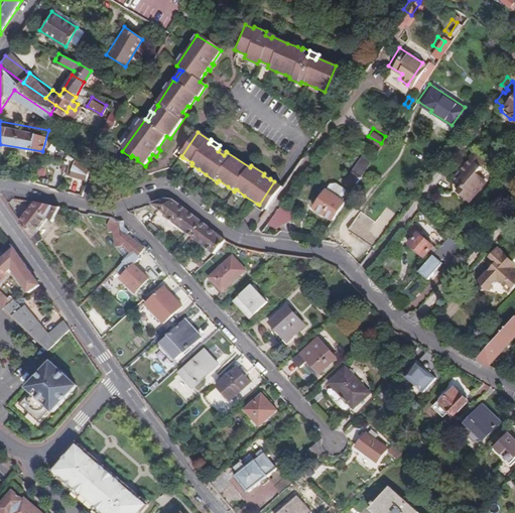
[(467,152),(468,154),(479,162),(482,157),(471,147),(467,152)]
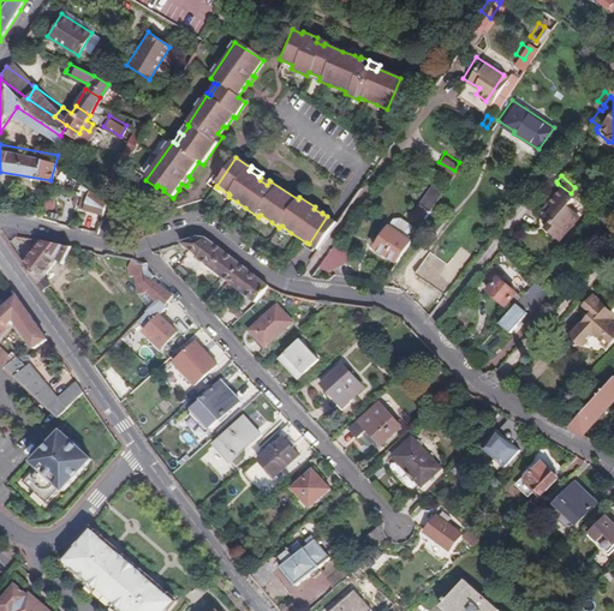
[(418,202),(428,208),(440,189),(430,184),(418,202)]
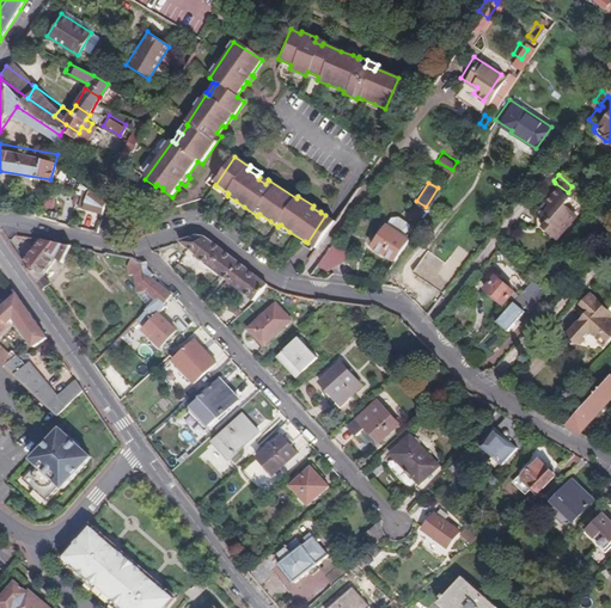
[(568,192),(555,183),(536,207),(548,216),(541,225),(554,234),(574,209),(562,200),(568,192)]
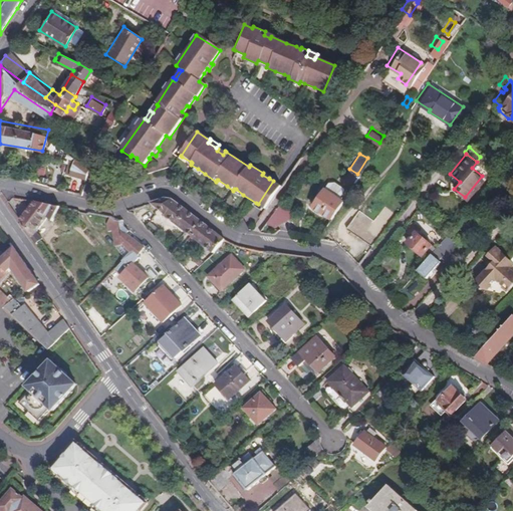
[(68,159),(67,162),(65,171),(84,178),(88,168),(75,155),(73,159),(71,159),(68,159)]
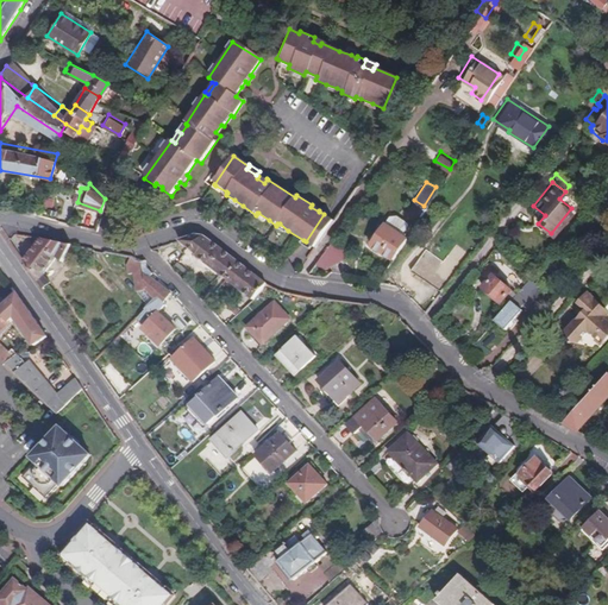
[(403,226),(408,229),(424,206),(414,200),(406,213),(411,216),(403,226)]
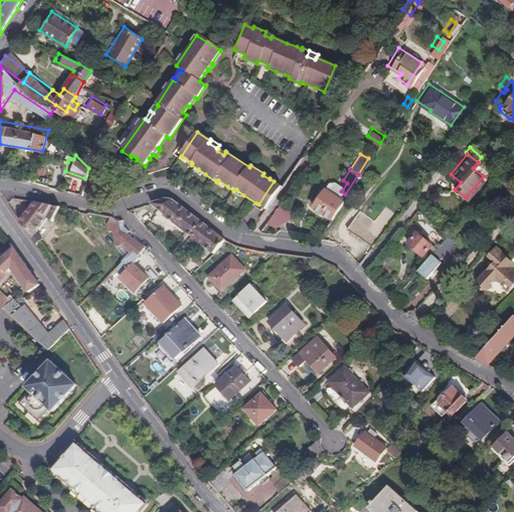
[(78,180),(78,194),(93,194),(93,180),(78,180)]
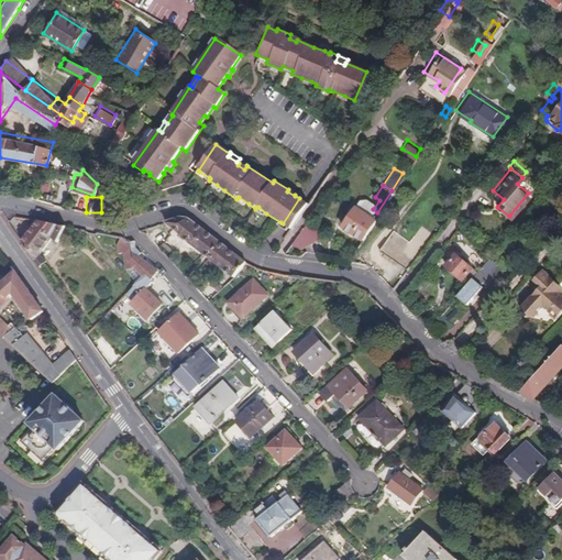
[(246,207),(249,204),(239,197),(238,200),(246,207)]
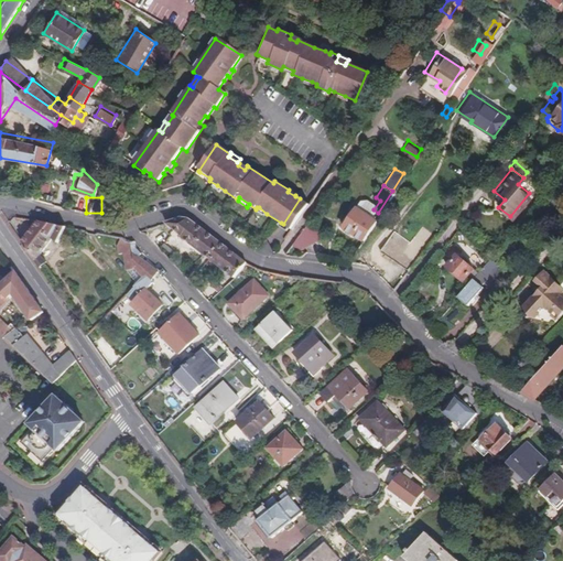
[(291,230),(309,205),(300,198),(283,224),(282,226),(287,228),(287,227),(290,229),(291,230)]
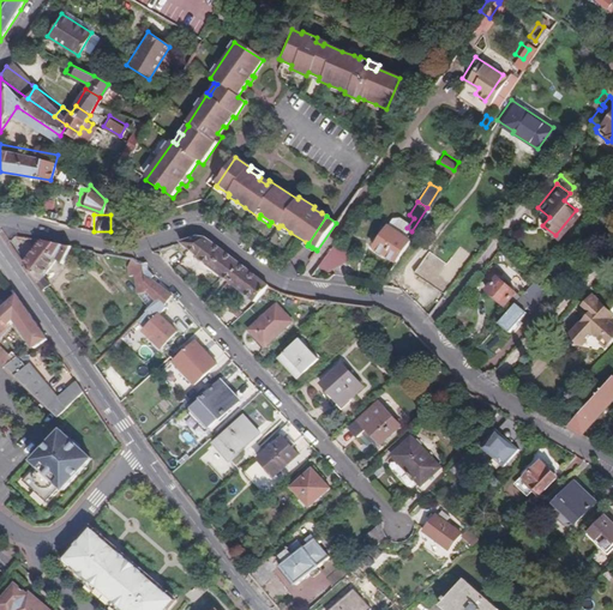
[(373,246),(395,260),(408,239),(388,224),(373,246)]
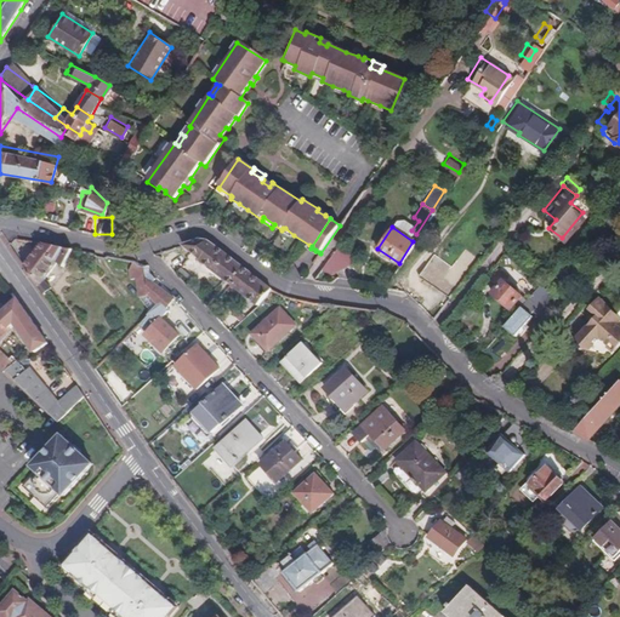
[(256,302),(271,287),(210,244),(197,236),(182,243),(199,256),(198,258),(256,302)]
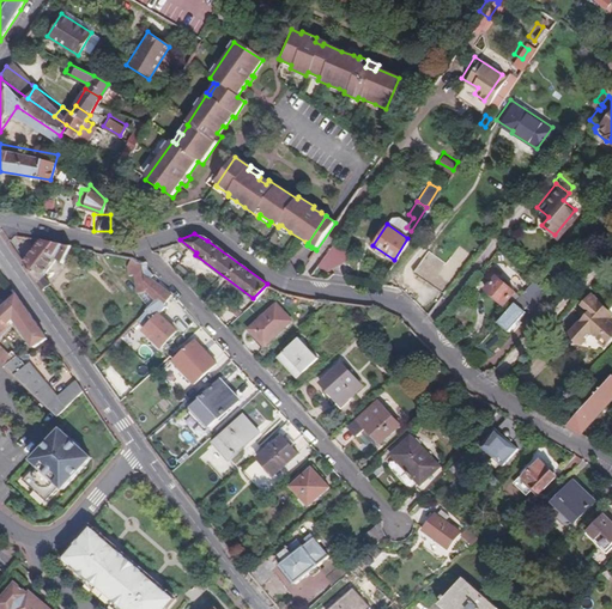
[(59,261),(68,243),(38,237),(20,257),(42,287),(46,281),(40,276),(50,257),(59,261)]
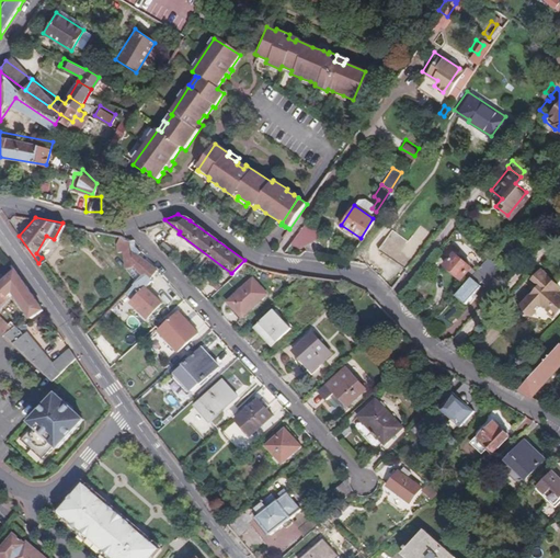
[(408,266),(434,230),(420,220),(408,237),(393,226),(379,247),(408,266)]
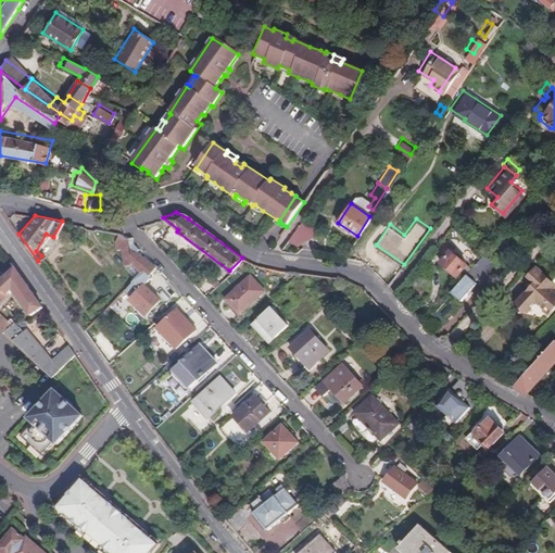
[(302,225),(289,243),(297,248),(316,236),(302,225)]
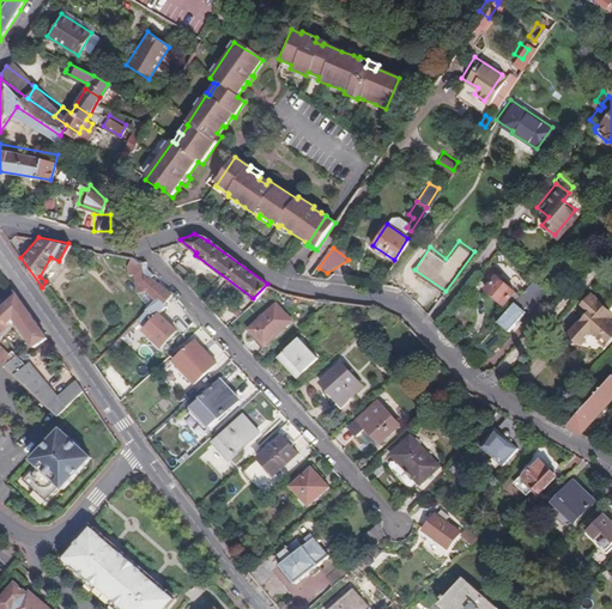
[(134,255),(123,254),(123,272),(129,272),(133,290),(134,290),(149,308),(157,300),(151,292),(150,276),(149,275),(151,272),(143,261),(137,260),(134,255)]
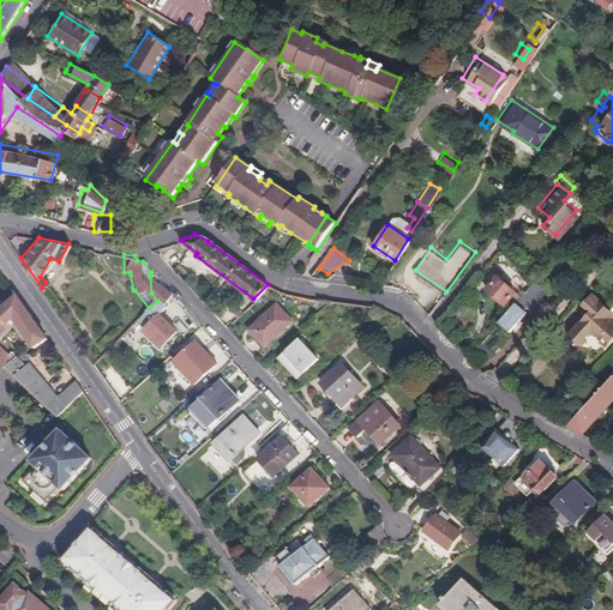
[(185,269),(192,263),(185,254),(178,260),(185,269)]
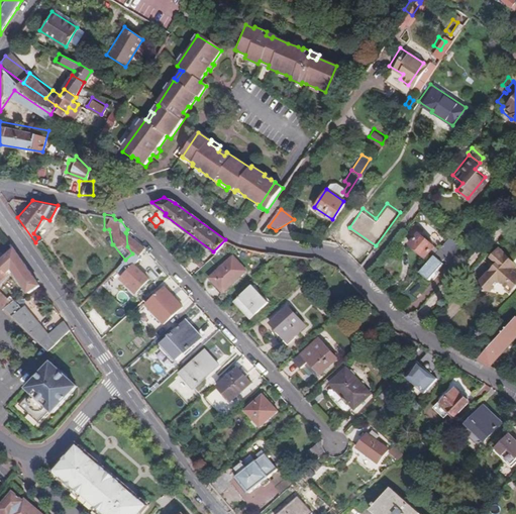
[(407,232),(411,235),(416,230),(418,232),(420,229),(414,223),(407,232)]
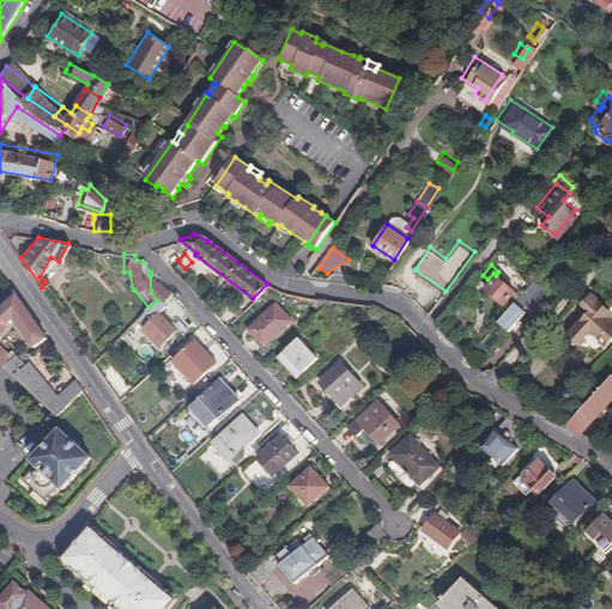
[(482,287),(507,306),(519,293),(496,275),(494,273),(482,287)]
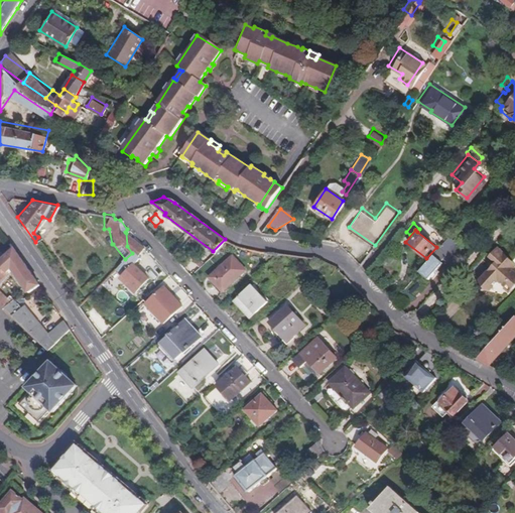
[(136,255),(142,246),(126,233),(127,246),(132,253),(124,260),(128,265),(120,272),(125,279),(137,268),(131,261),(136,256),(136,255)]
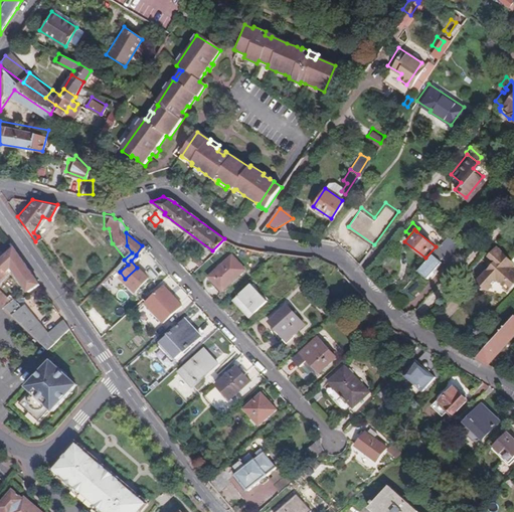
[(446,234),(437,245),(436,246),(425,258),(416,270),(426,278),(441,261),(437,257),(442,249),(450,254),(458,243),(446,234)]
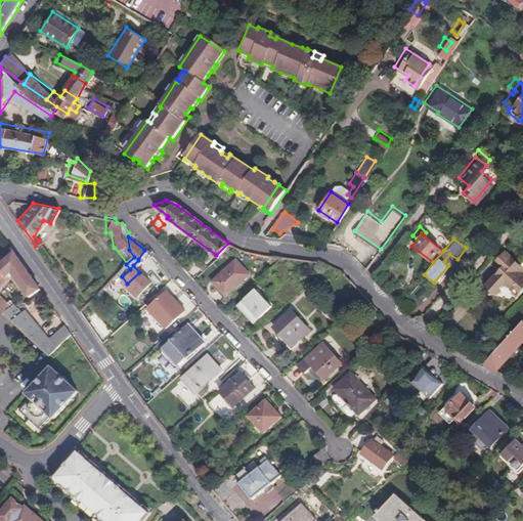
[(514,287),(519,291),(522,286),(522,275),(518,271),(522,266),(503,249),(495,258),(502,263),(485,283),(486,289),(485,290),(488,293),(496,293),(505,284),(512,289),(514,287)]
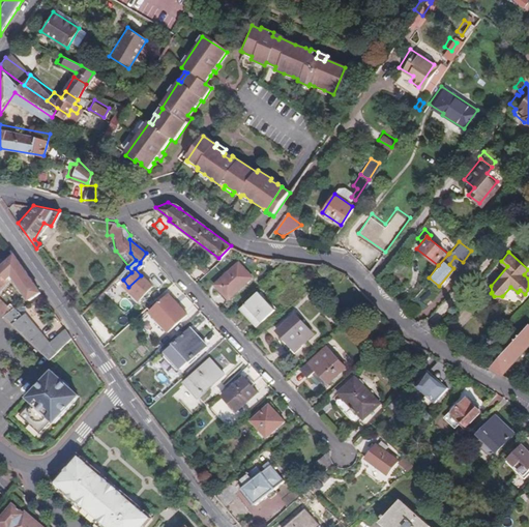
[(0,312),(6,318),(10,322),(33,343),(50,358),(71,337),(65,327),(52,341),(24,315),(22,317),(9,305),(6,306),(0,300),(0,288),(10,274),(29,298),(39,290),(13,253),(0,263),(0,312)]
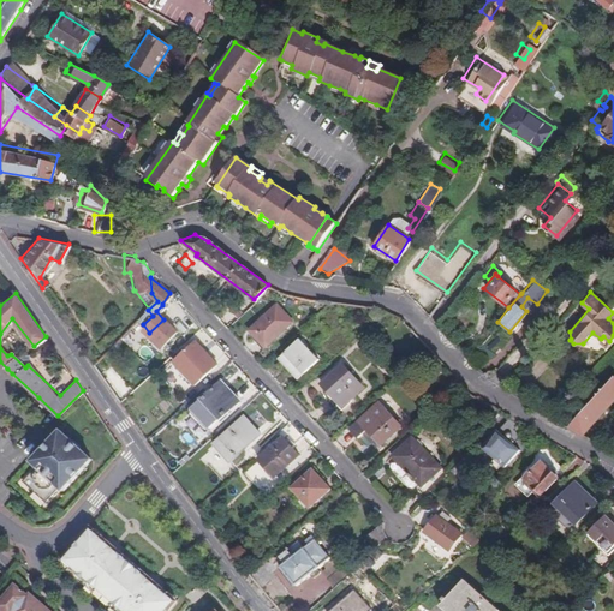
[(264,345),(292,321),(276,303),(249,327),(264,345)]
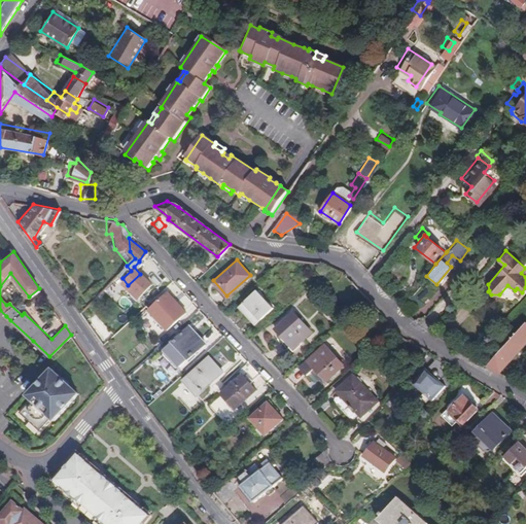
[(96,293),(100,299),(107,291),(103,287),(96,293)]
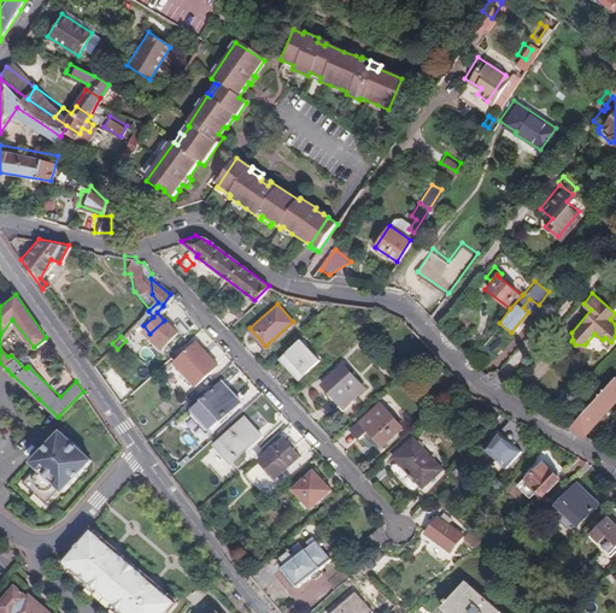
[(297,378),(318,359),(299,339),(279,359),(297,378)]
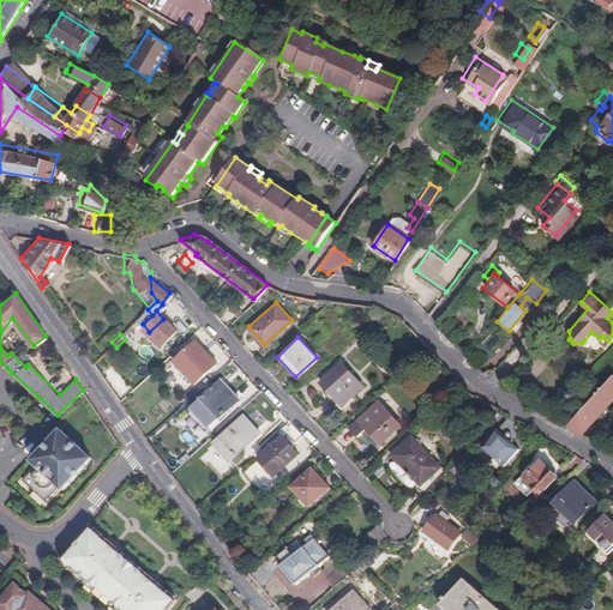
[(192,384),(214,363),(192,339),(169,358),(192,384)]
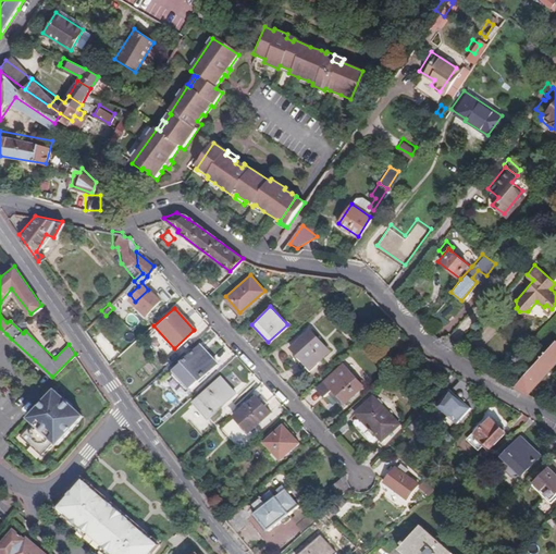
[(308,367),(328,349),(309,329),(289,346),(308,367)]
